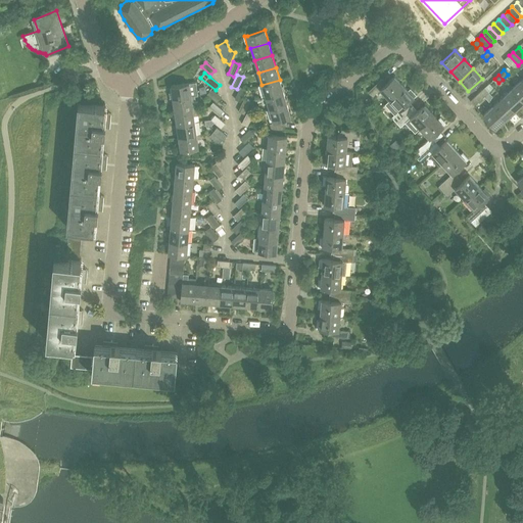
[(373,96),(380,90),(390,100),(405,87),(394,76),(388,83),(383,78),(369,92),(373,96)]
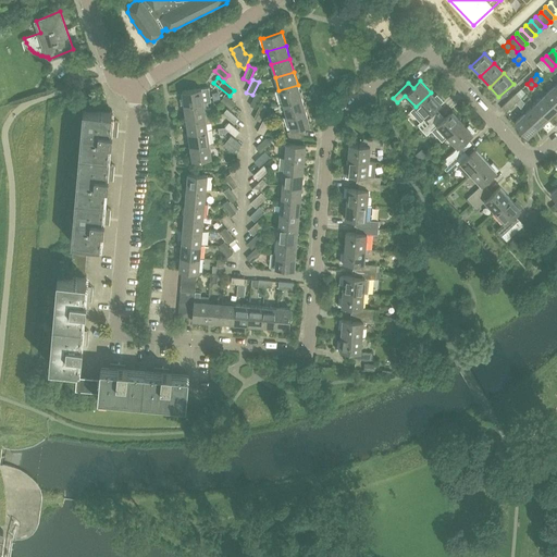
[(298,85),(279,90),(283,103),(301,98),(298,85)]
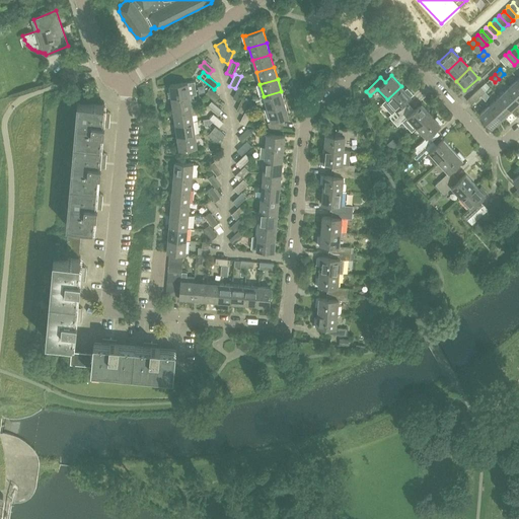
[(518,81),(517,79),(508,88),(518,100),(518,81)]
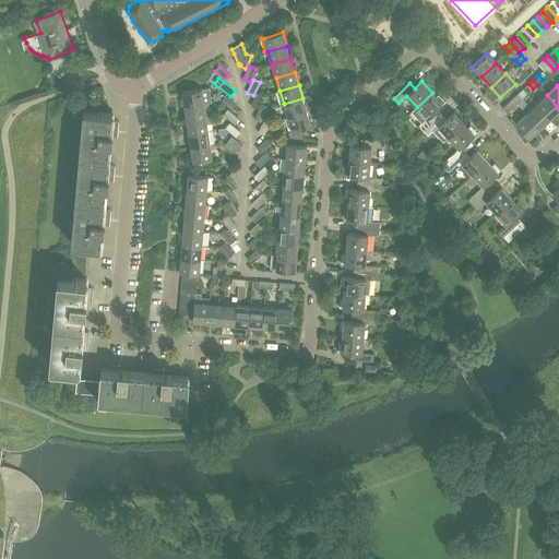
[(182,92),(185,106),(204,104),(204,103),(212,102),(211,95),(203,96),(202,90),(182,92)]
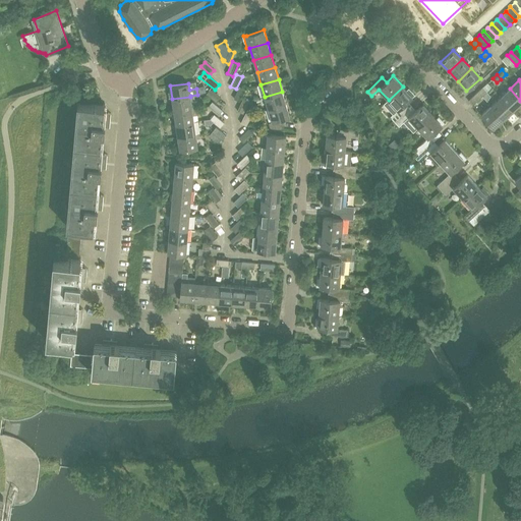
[(240,101),(245,89),(239,87),(234,99),(240,101)]
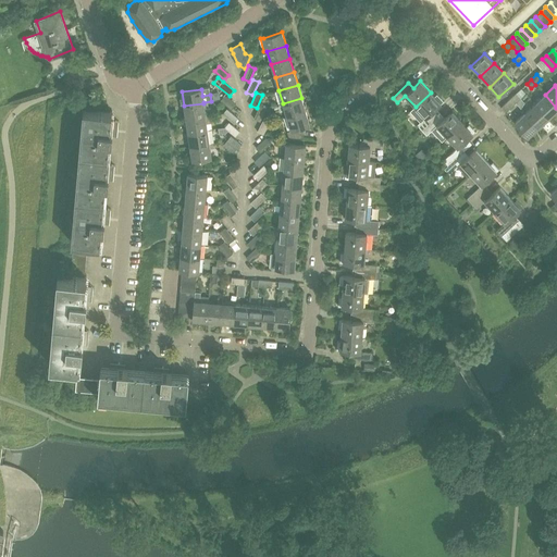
[(416,107),(410,111),(421,122),(418,125),(422,130),(441,113),(436,108),(444,101),(437,94),(434,96),(431,93),(416,107)]
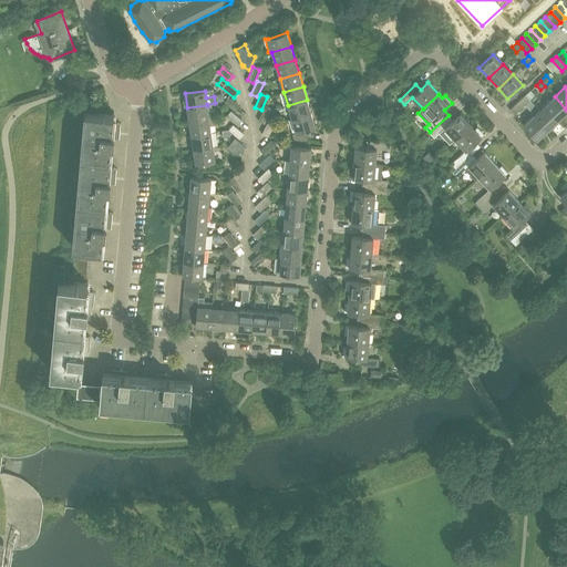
[(525,94),(519,100),(524,105),(531,100),(525,94)]
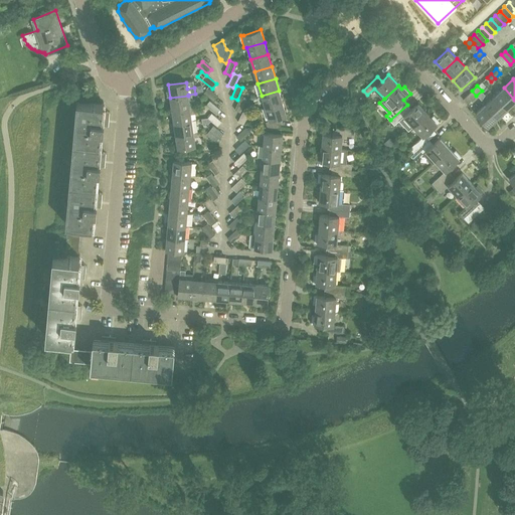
[(214,101),(218,96),(208,88),(204,93),(214,101)]
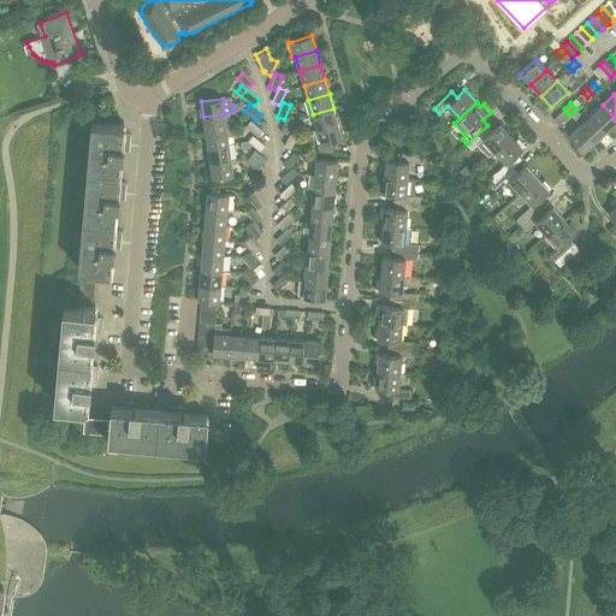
[(615,119),(603,105),(591,116),(605,131),(615,120),(615,119)]
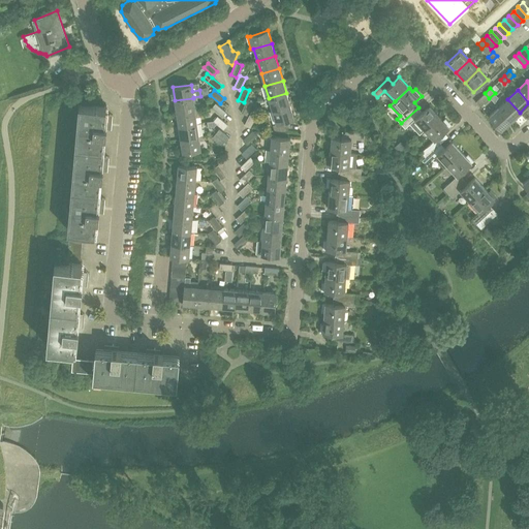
[(286,93),(269,98),(273,111),(290,105),(286,93)]
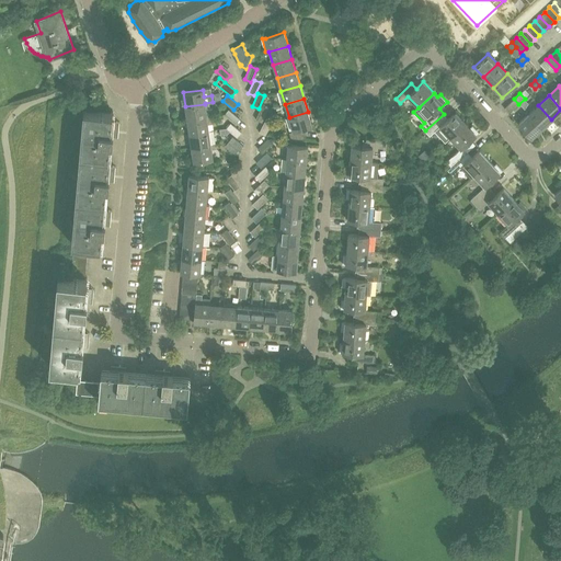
[(518,104),(514,99),(504,107),(508,113),(518,104)]
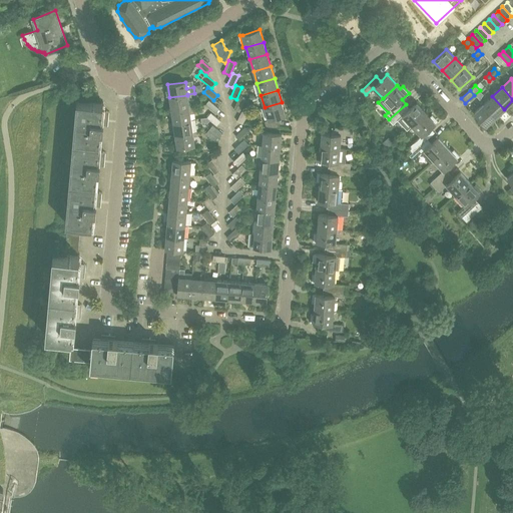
[(187,95),(169,97),(171,110),(189,107),(187,95)]
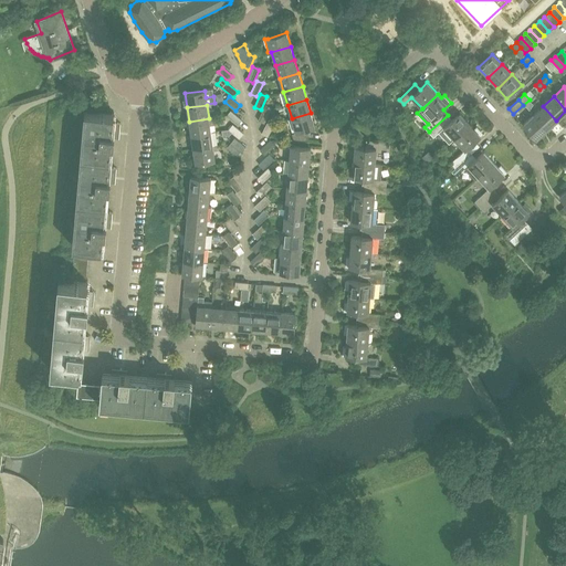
[(264,123),(271,109),(264,106),(258,121),(264,123)]
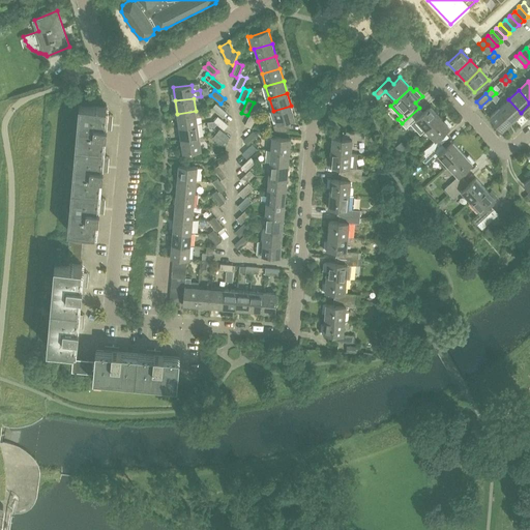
[(508,99),(499,108),(511,121),(521,113),(508,99)]
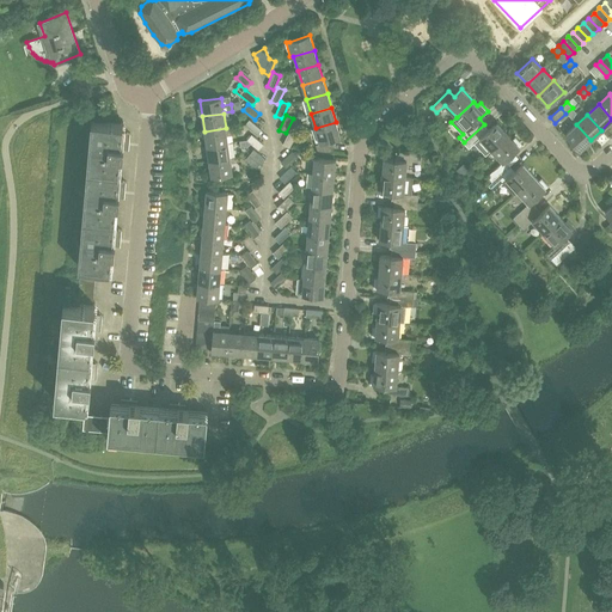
[(257,135),(262,129),(250,118),(244,124),(257,135)]
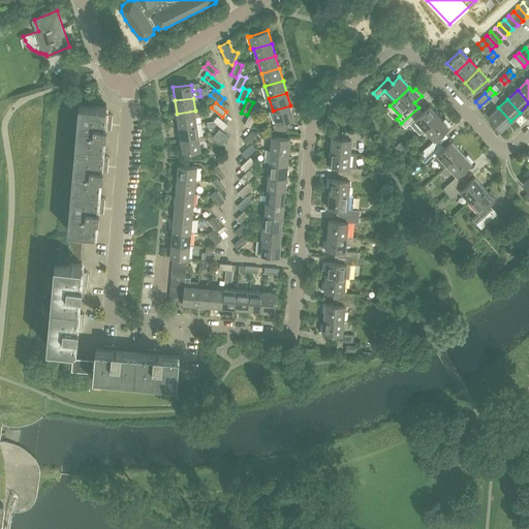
[(109,106),(79,103),(74,146),(105,148),(107,124),(112,125),(113,116),(109,115),(109,106)]
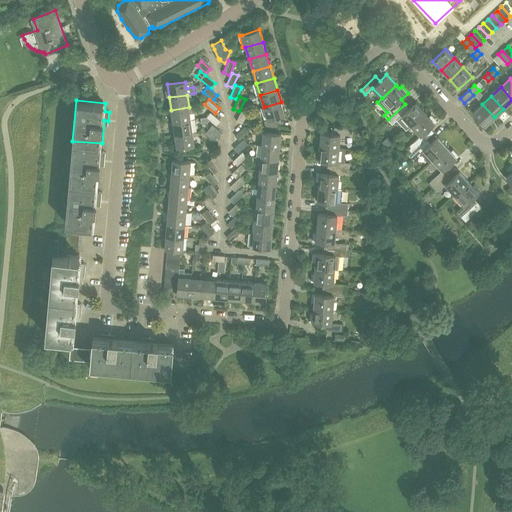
[(281,102),(264,107),(267,120),(264,121),(266,127),(278,128),(280,116),(285,115),(281,102)]
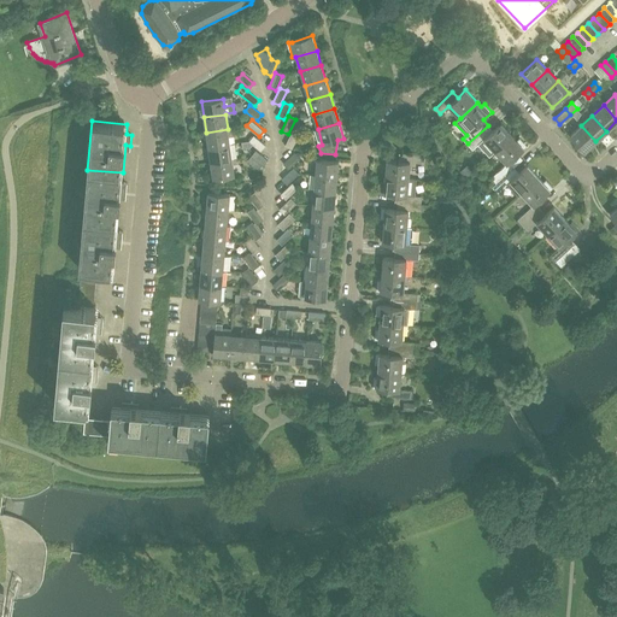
[(488,125),(468,144),(472,150),(479,145),(489,157),(495,151),(512,136),(501,123),(493,130),(488,125)]
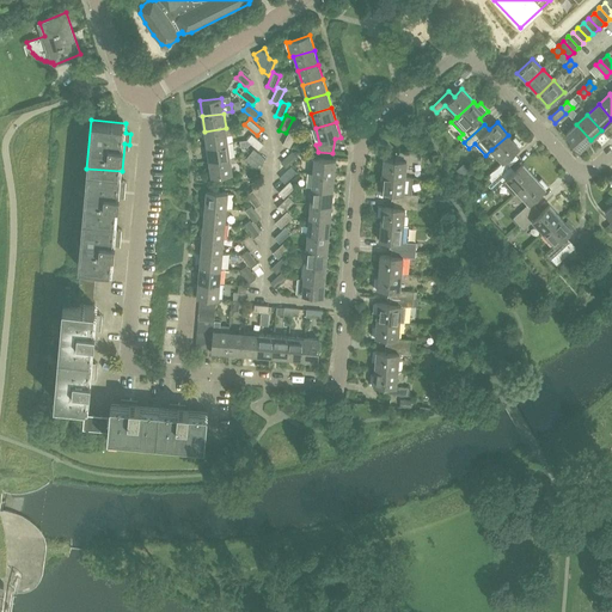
[(591,140),(576,124),(565,135),(580,151),(591,140)]
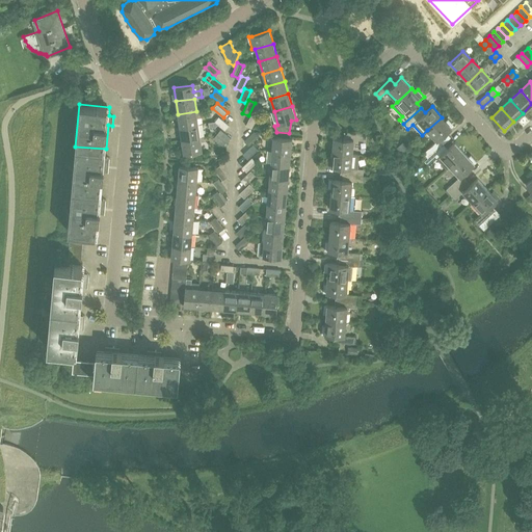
[(196,111),(178,114),(180,127),(198,125),(197,117),(203,116),(202,110),(196,111)]
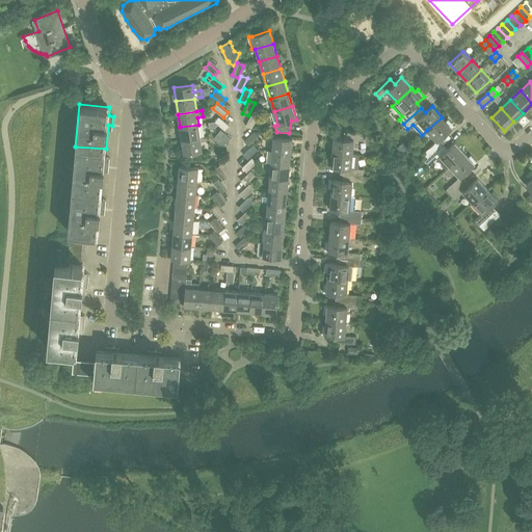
[(251,128),(258,115),(253,112),(246,125),(251,128)]
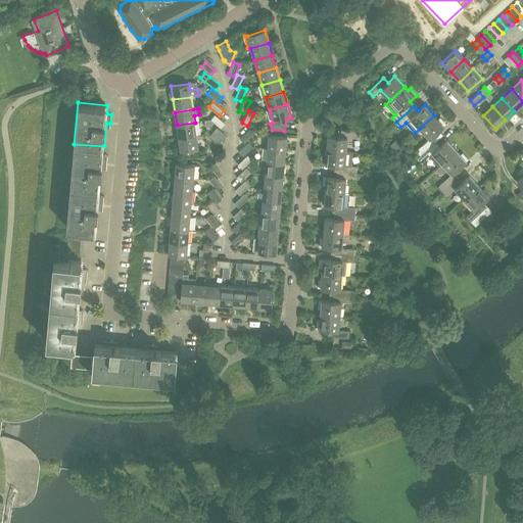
[(215,114),(211,120),(205,121),(206,125),(212,125),(215,122),(222,128),(226,123),(215,114)]
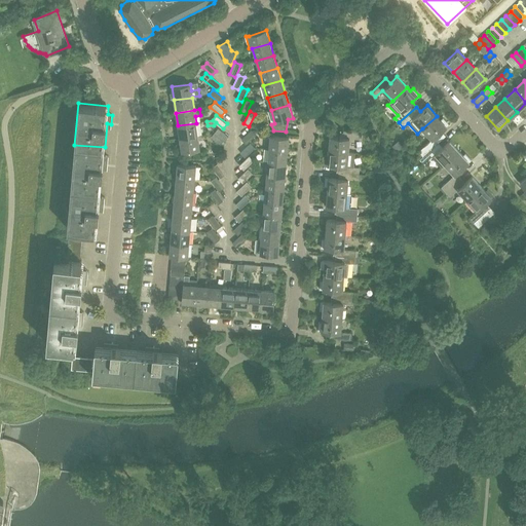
[(437,116),(422,128),(433,140),(419,151),(423,156),(438,142),(434,138),(449,123),(444,117),(441,120),(437,116)]
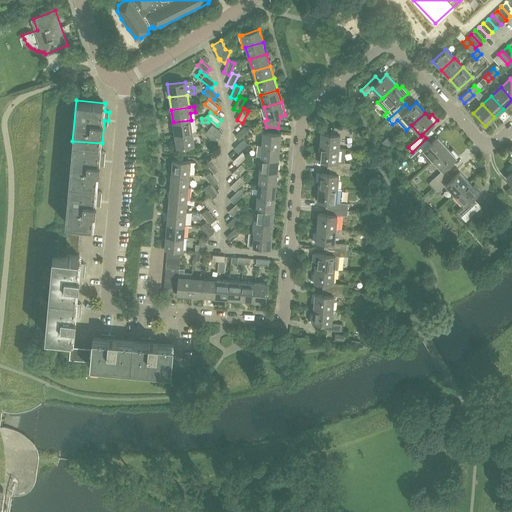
[(191,120),(173,122),(175,135),(192,132),(191,120)]
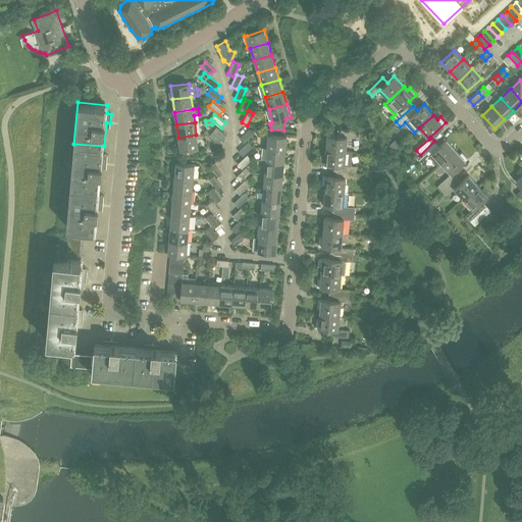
[(216,126),(212,132),(209,136),(218,144),(221,140),(222,141),(226,136),(216,126)]
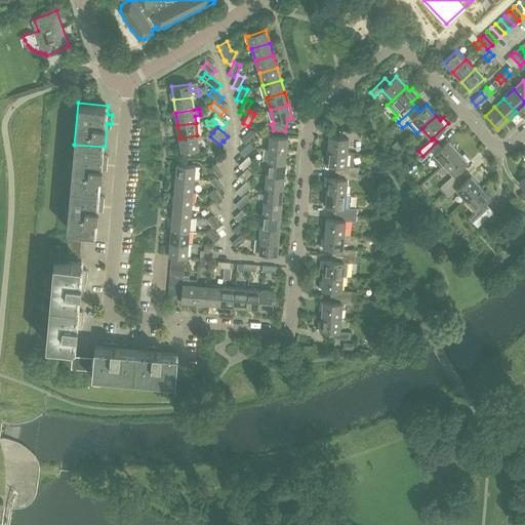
[(245,144),(255,134),(251,129),(241,138),(245,144)]
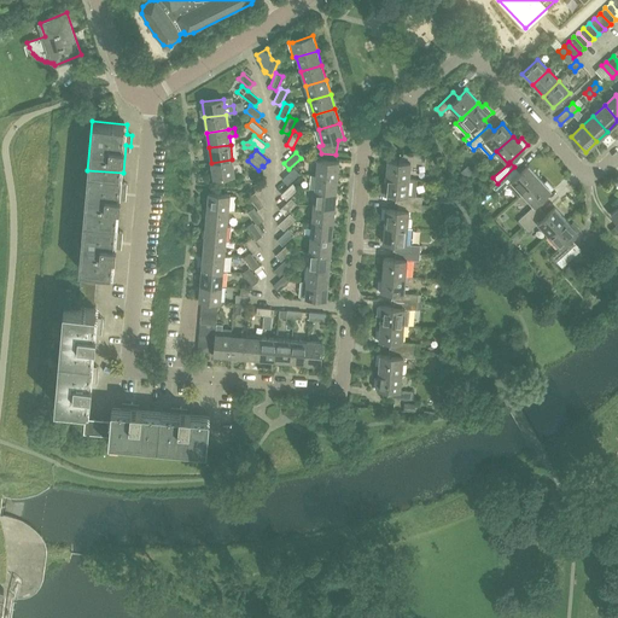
[(388,161),(386,178),(409,179),(410,162),(423,163),(424,156),(400,155),(398,161),(388,161)]
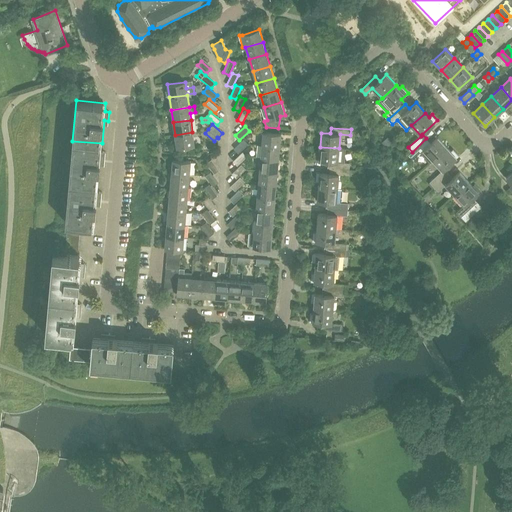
[(192,132),(175,135),(177,148),(194,145),(192,132)]
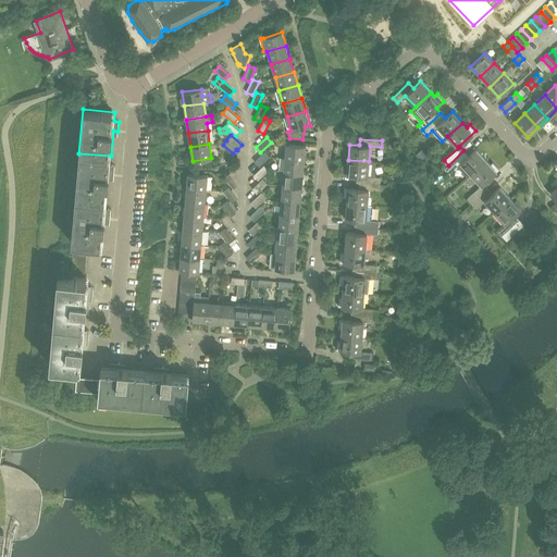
[(270,156),(281,155),(280,145),(269,146),(270,156)]
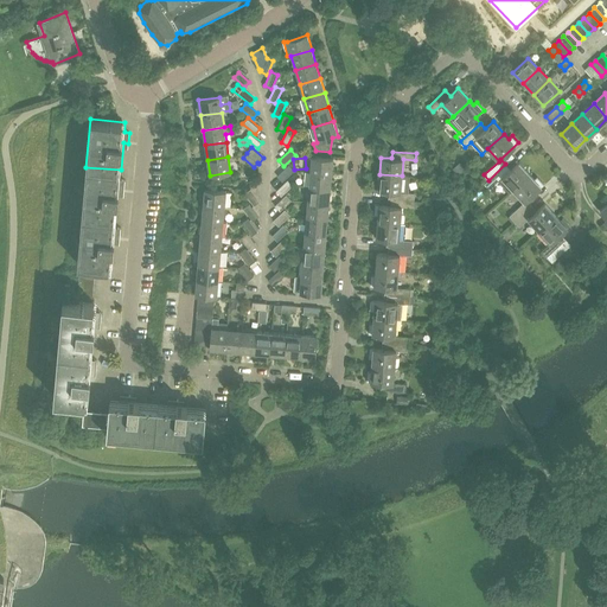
[(312,158),(311,172),(331,174),(332,159),(312,158)]
